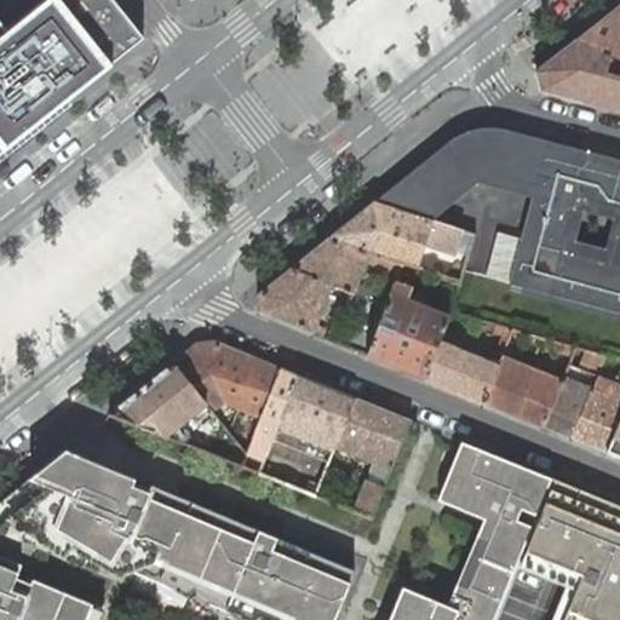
[(0,153),(141,40),(107,0),(46,0),(6,34),(0,27),(0,153)]
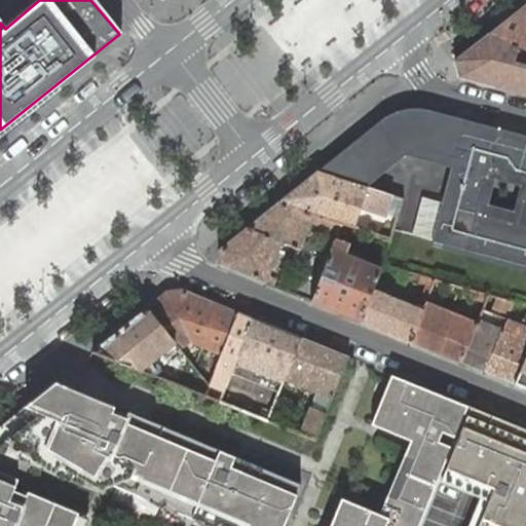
[(525,3),(490,32),(525,48),(525,3)]
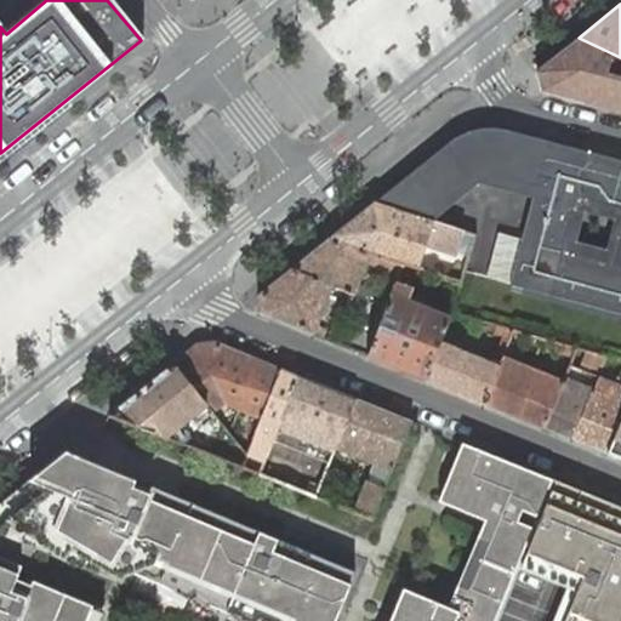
[(620,57),(579,38),(536,72),(541,90),(620,110),(620,57)]
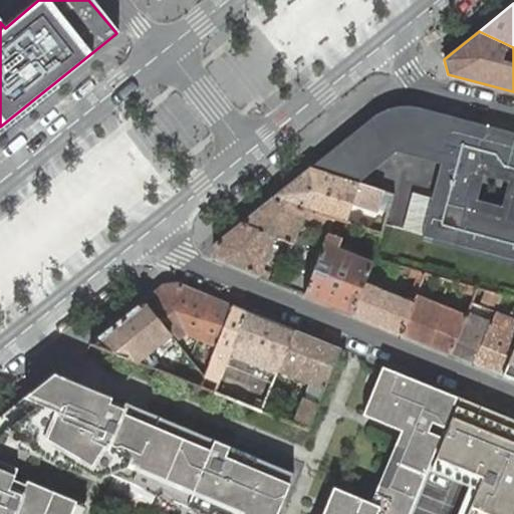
[(513,133),(416,106),(393,100),(309,167),(393,194),(384,221),(513,257),(513,133)]
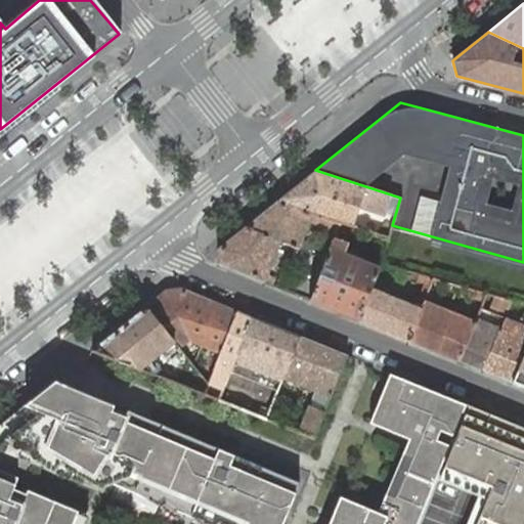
[(400,198),(315,170),(276,202),(340,221),(352,225),(358,207),(385,215),(379,233),(389,237),(392,225),(400,198)]
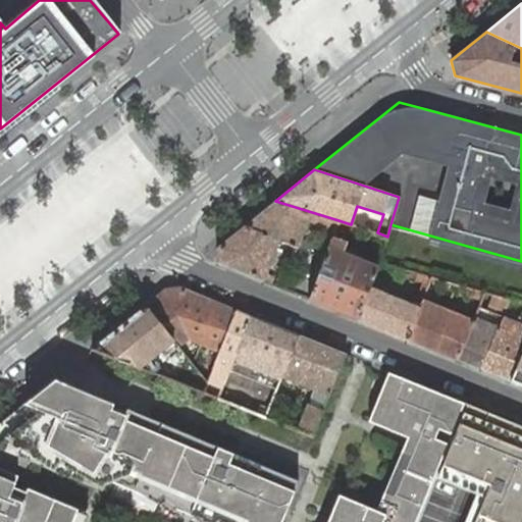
[(338,220),(275,201),(246,225),(279,239),(309,251),(313,243),(300,238),(303,230),(311,233),(313,228),(332,237),(332,236),(338,220)]
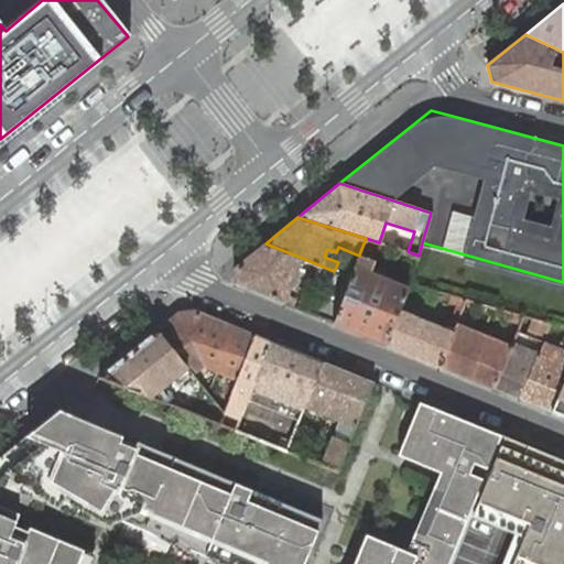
[(302,258),(266,243),(232,269),(235,282),(292,306),(295,300),(286,296),(281,294),(293,263),(299,266),(302,258)]
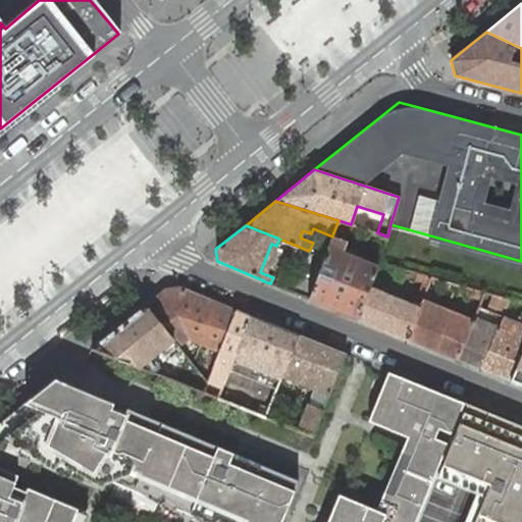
[(276,246),(271,244),(260,272),(265,274),(276,246)]
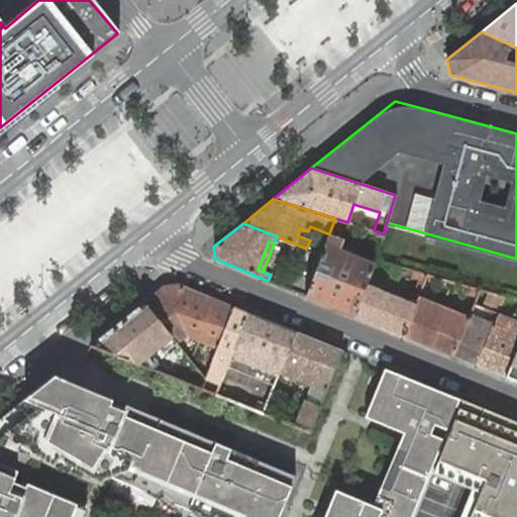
[(366,284),(373,264),(325,244),(305,296),(352,315),(366,284)]
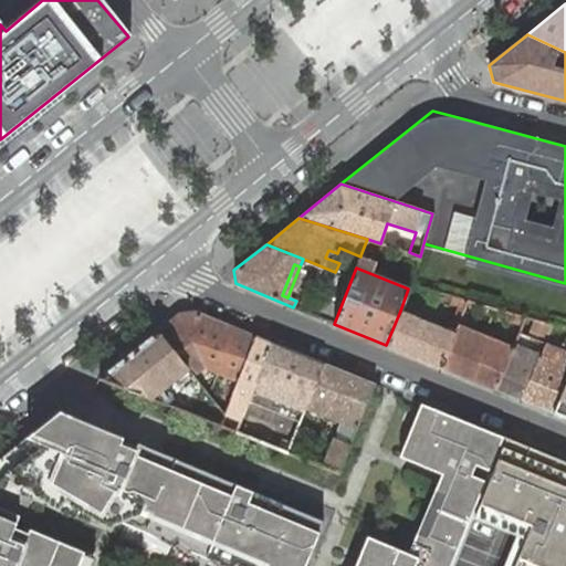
[(440,367),(454,333),(400,311),(386,345),(440,367)]
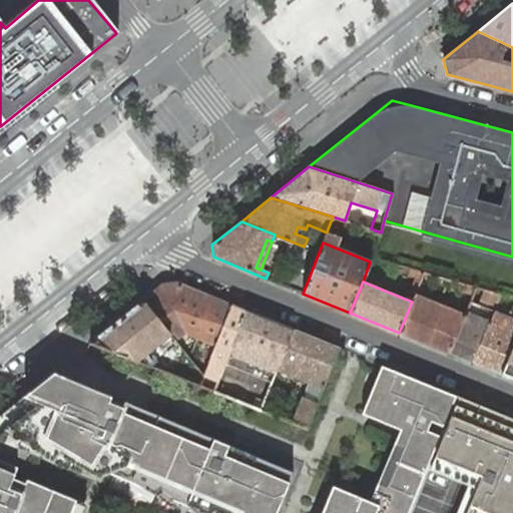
[(211,358),(232,305),(193,290),(176,283),(162,284),(142,300),(176,341),(185,352),(191,348),(181,336),(185,332),(192,335),(203,340),(198,353),(211,358)]
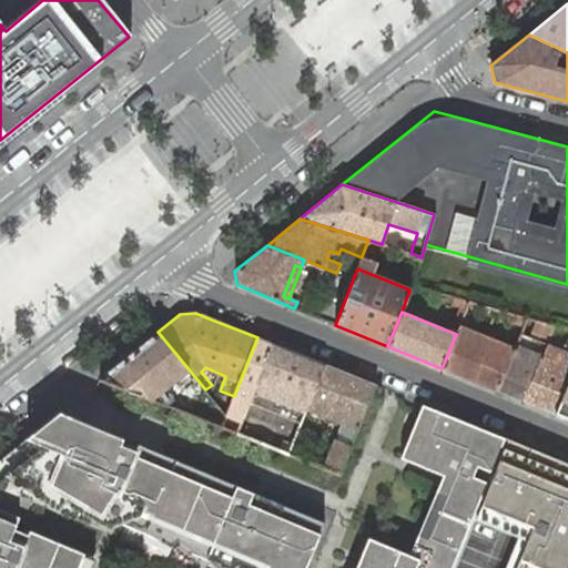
[(497,391),(515,347),(468,327),(472,318),(464,315),(460,325),(456,334),(442,368),(497,391)]
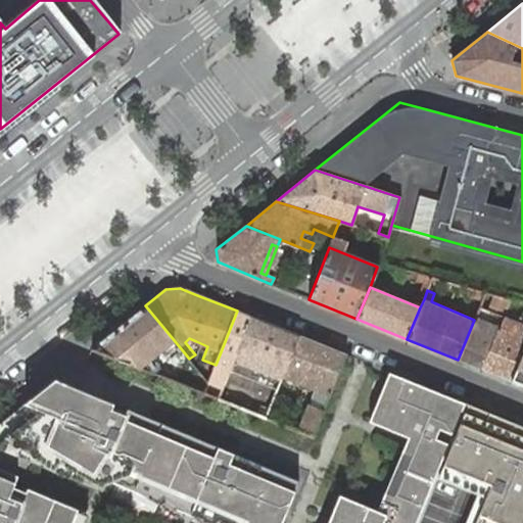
[(505,314),(510,300),(484,293),(475,318),(474,320),(458,360),(481,370),(498,327),(502,320),(505,314)]
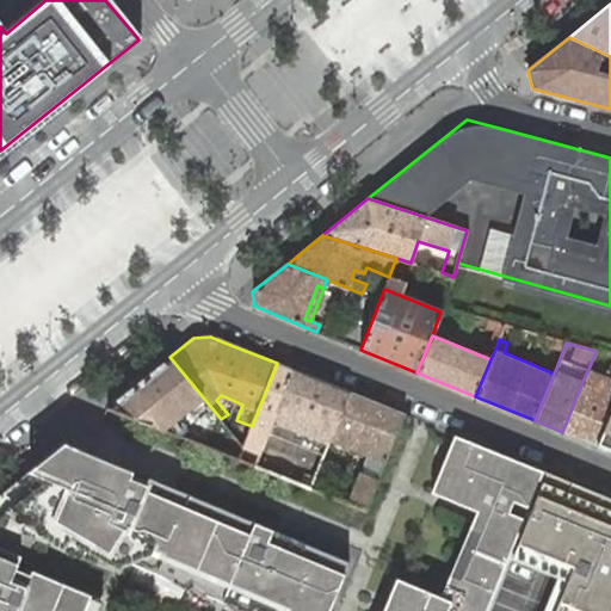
[(610,371),(610,355),(596,351),(590,366),(610,371)]
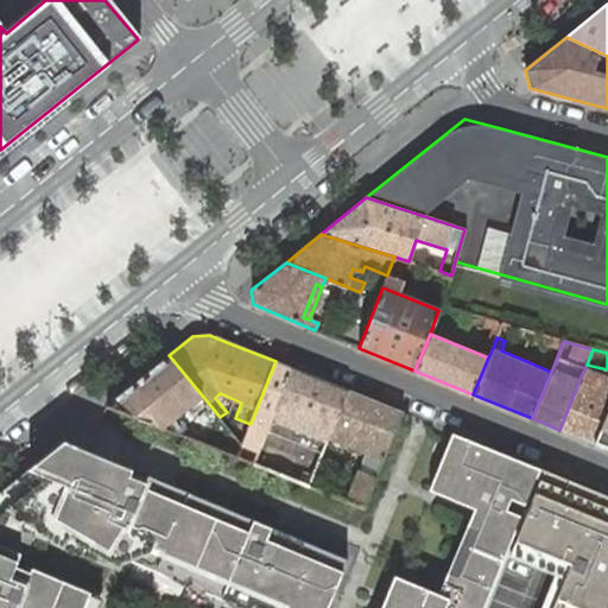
[(169,355),(107,405),(220,449),(229,442),(235,449),(230,454),(232,454),(236,456),(242,443),(220,417),(209,404),(169,355)]
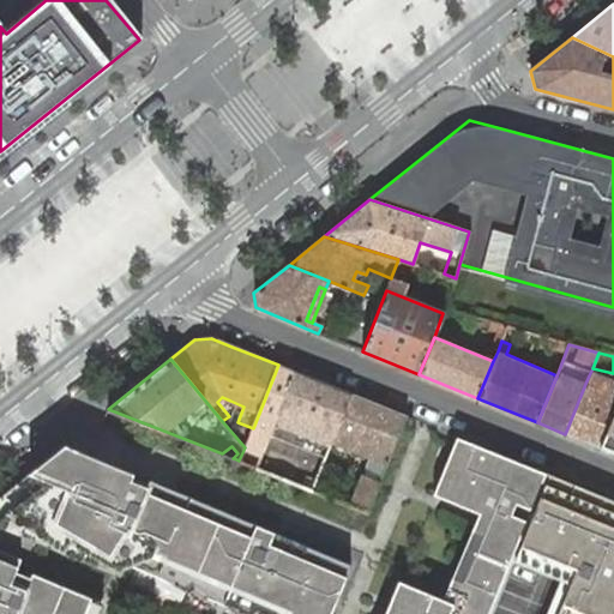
[(270,435),(296,372),(278,365),(253,428),(270,435)]
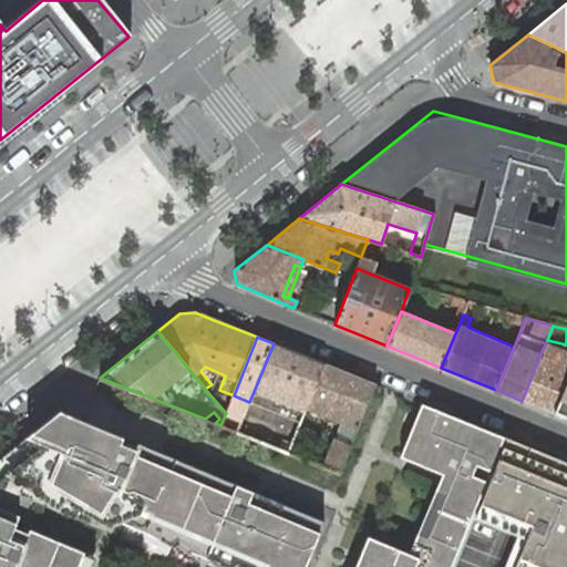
[(237,432),(289,452),(300,423),(307,409),(325,364),(274,343),(249,402),(243,419),(237,432)]
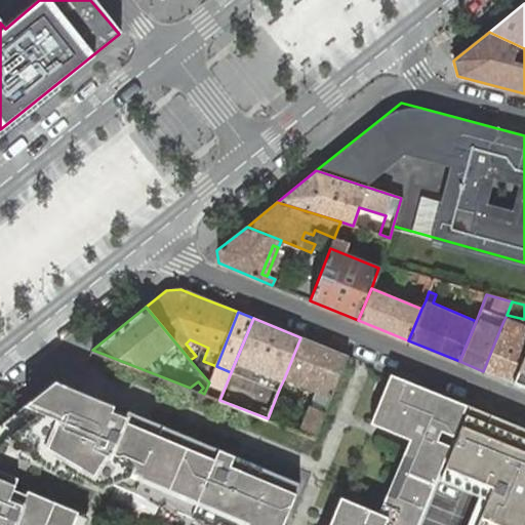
[(483,371),(513,382),(524,352),(524,329),(503,321),(500,328),(483,371)]
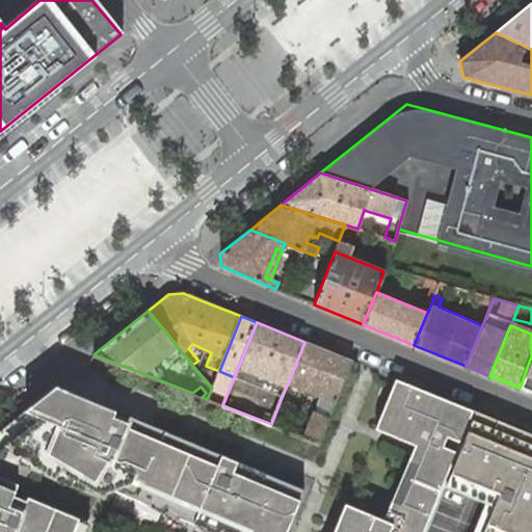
[(271,424),(318,443),(329,416),(335,401),(350,361),(304,342),(288,383),(329,399),(323,414),(282,397),(271,424)]
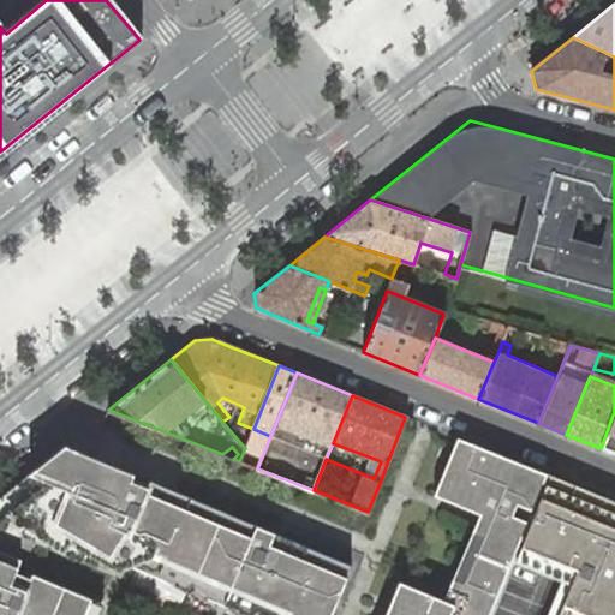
[(614,412),(601,448),(614,454),(614,412)]
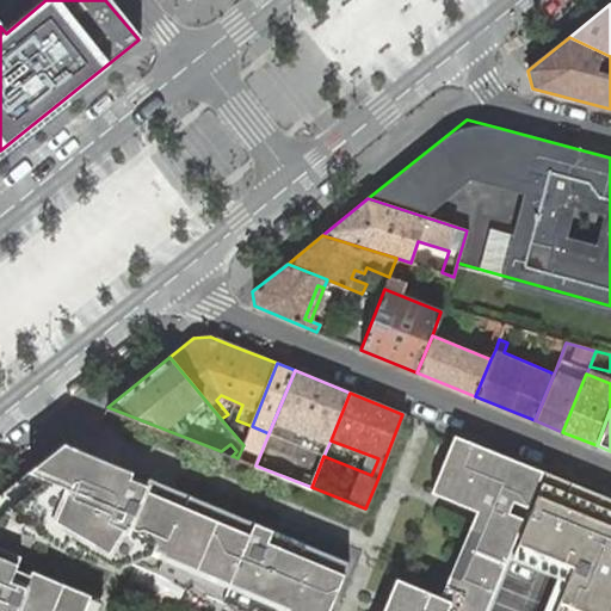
[(244,444),(261,451),(269,433),(252,426),(244,444)]
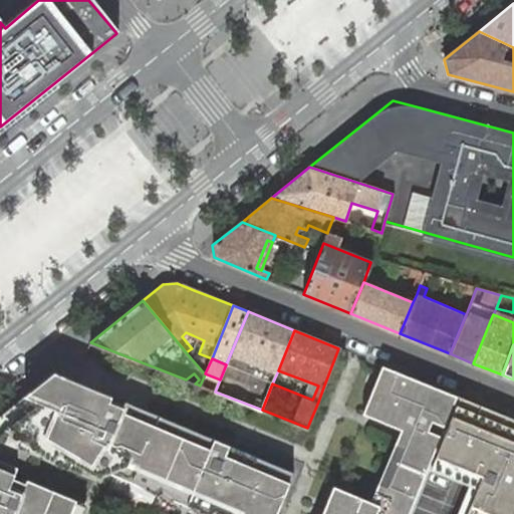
[(410,513),(428,470),(457,398),(458,398),(384,366),(364,415),(403,431),(372,503),(334,487),(323,513),(410,513)]
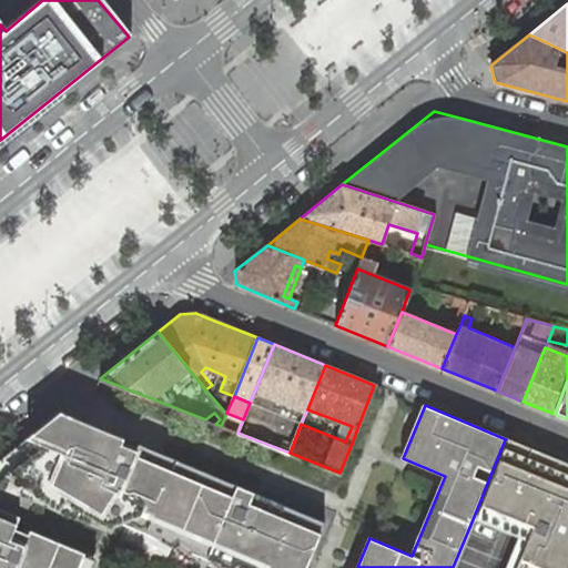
[(304,567),(324,520),(60,409),(0,457),(0,567),(100,567),(103,561),(49,539),(63,505),(124,531),(128,525),(229,567),(304,567)]
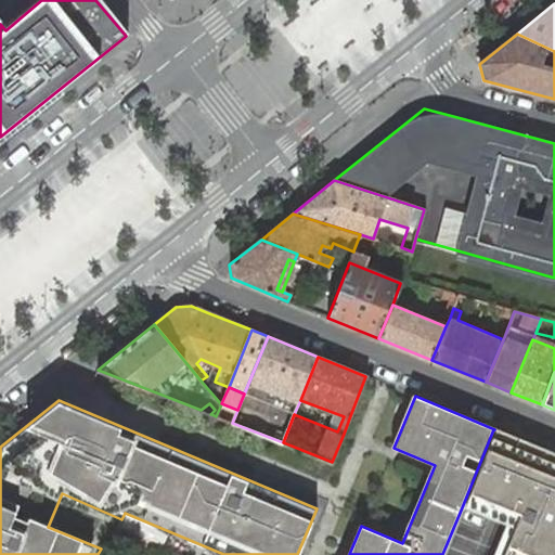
[(216,416),(232,423),(237,410),(221,403),(221,404),(216,416)]
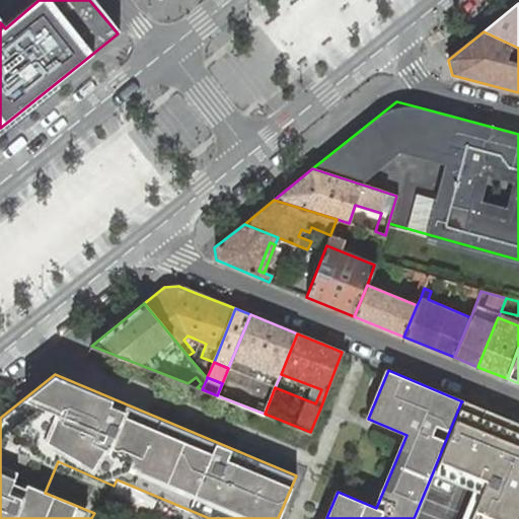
[(518,518),(518,424),(462,401),(432,474),(478,493),(467,518),(518,518)]
